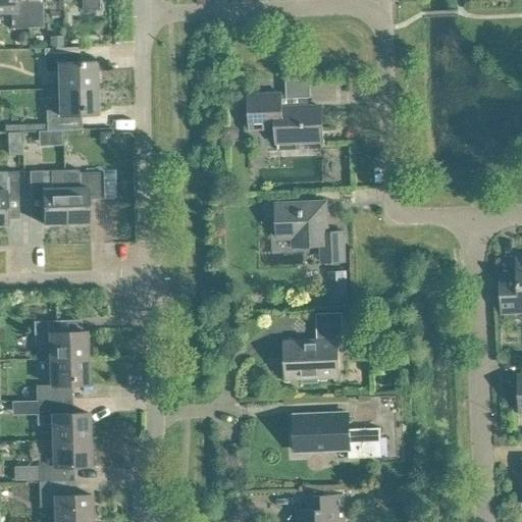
[(28,28),(27,0),(15,0),(0,0),(0,13),(10,13),(10,29),(28,28)]
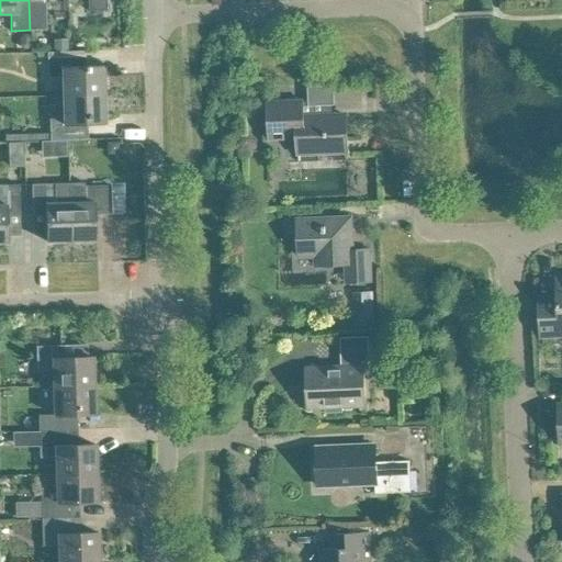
[(27,0),(29,0),(30,30),(45,30),(43,0),(27,0)]
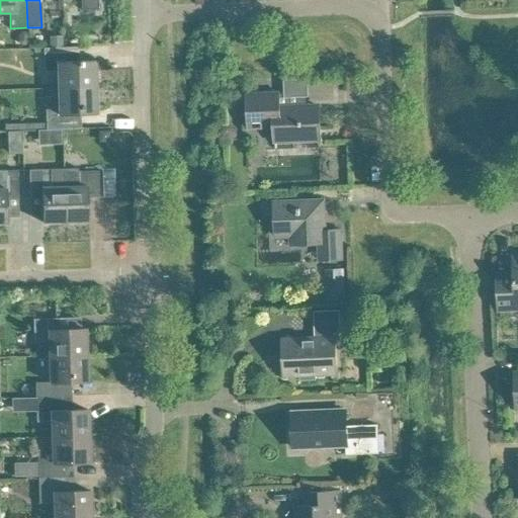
[(80,0),(80,10),(97,9),(96,0),(80,0)]
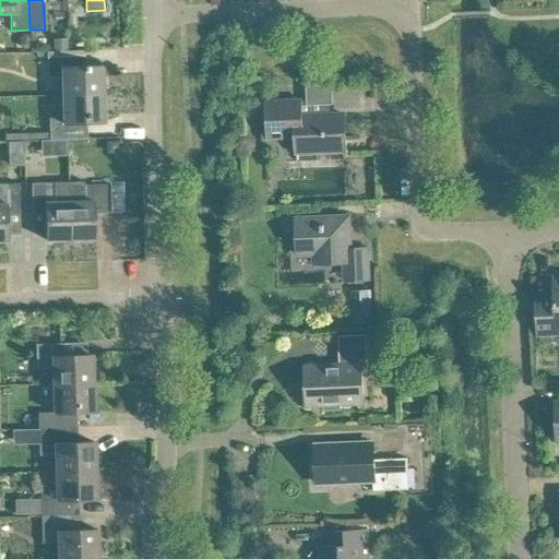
[(51,38),(51,51),(67,51),(67,38),(51,38)]
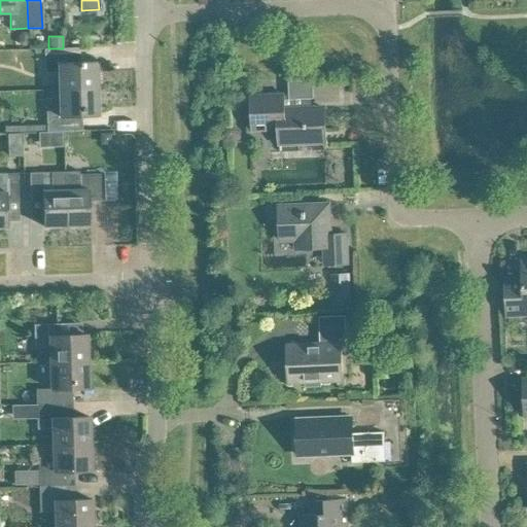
[(58,90),(96,89),(96,62),(71,63),(71,48),(63,48),(48,48),(43,49),(44,73),(57,72),(58,90)]
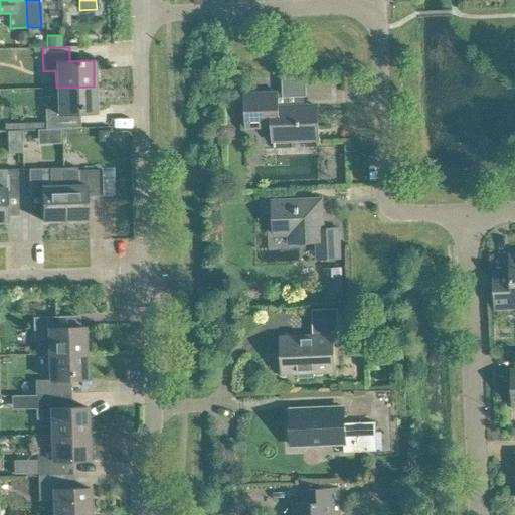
[(94,87),(56,88),(56,105),(44,105),(44,128),(71,128),(71,114),(95,113),(94,87)]
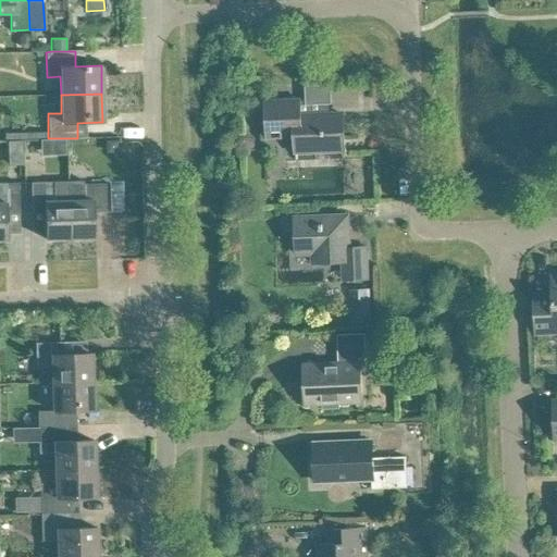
[(329,114),(327,99),(265,101),(267,137),(294,136),(295,153),(310,151),(310,148),(344,147),(342,114),(329,114)]
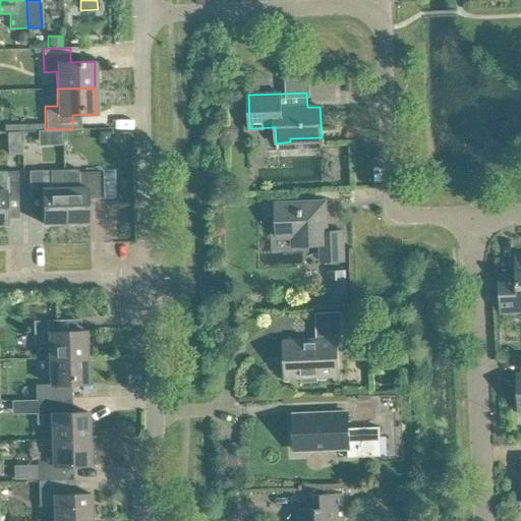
[(109,133),(99,133),(99,143),(109,143),(109,133)]
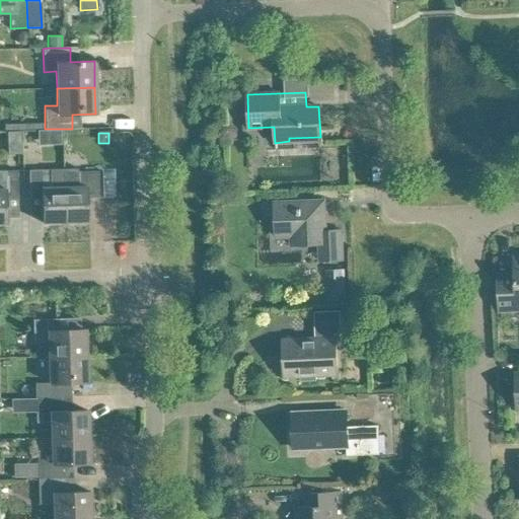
[(19,153),(6,153),(6,164),(19,163),(19,153)]
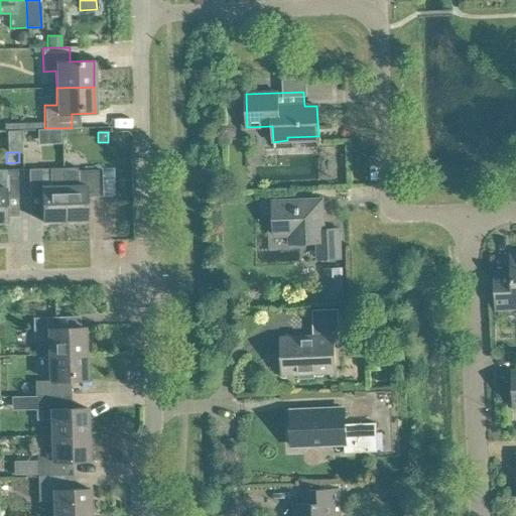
[(61,168),(63,221),(86,221),(86,192),(101,192),(101,170),(78,170),(78,167),(61,168)]
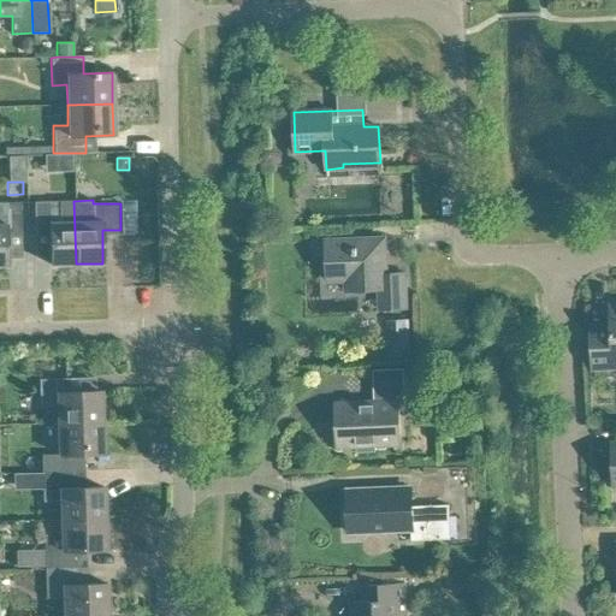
[(49,265),(76,264),(73,201),(34,202),(34,232),(48,232),(49,265)]
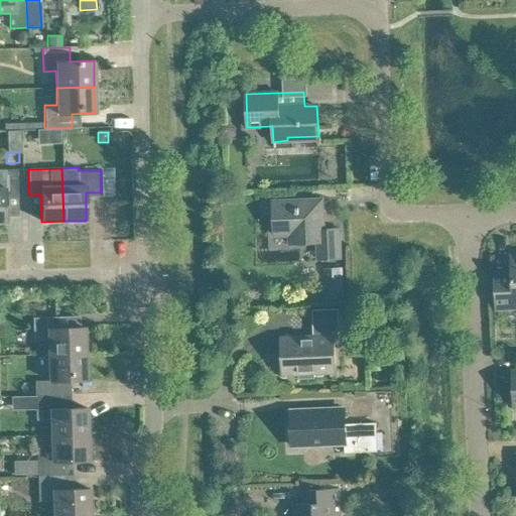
[(0,223),(6,223),(5,196),(17,195),(16,169),(0,169),(0,223)]
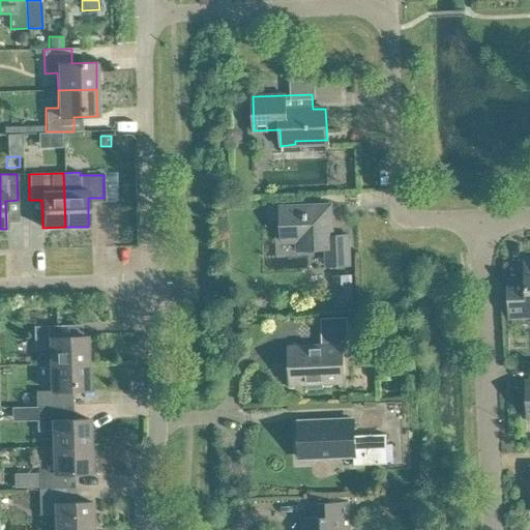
[(331,236),(329,206),(280,208),(281,241),(297,241),(298,251),(326,248),(327,266),(347,265),(345,236),(331,236)]
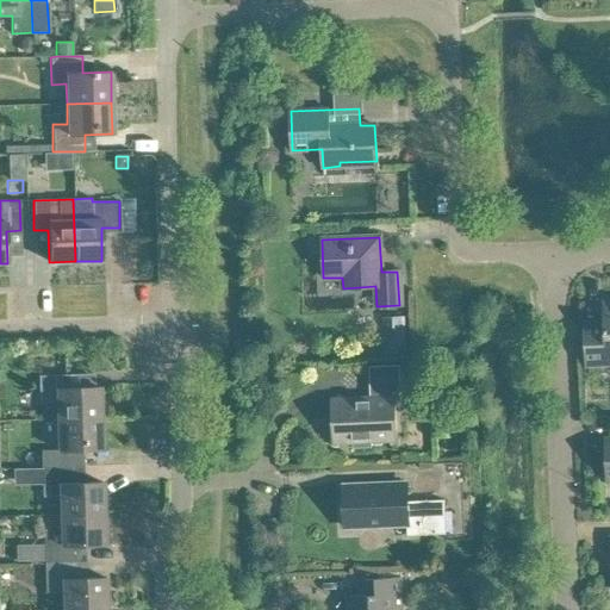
[(609,302),(603,303),(604,321),(583,322),(584,366),(609,365),(609,302)]
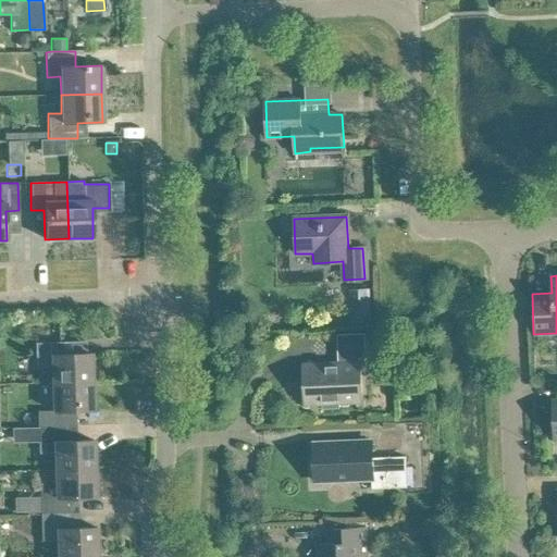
[(371,322),(370,289),(349,291),(350,322),(371,322)]
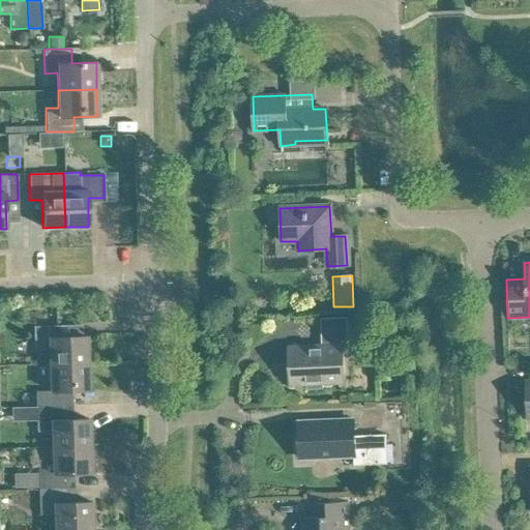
[(323,388),(323,384),(344,383),(342,341),(348,341),(347,317),(320,319),(321,345),(288,347),(290,385),(305,384),(305,389),(323,388)]
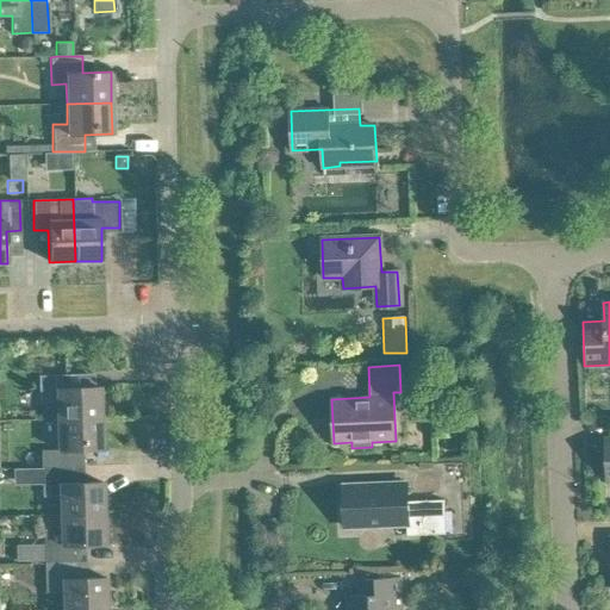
[(57,419),(99,418),(98,387),(94,387),(93,374),(38,375),(39,402),(56,402),(57,419)]
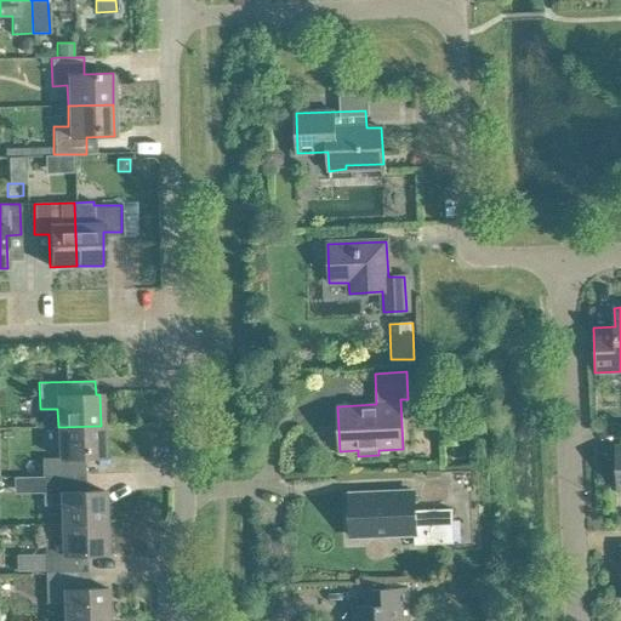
[(41,476),(84,474),(84,459),(102,457),(101,426),(58,427),(58,457),(41,459),(41,476)]
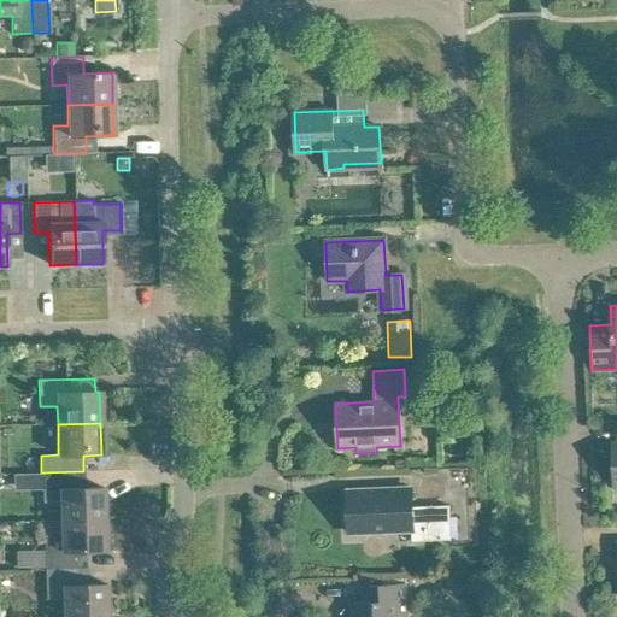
[(60,521),(104,519),(103,488),(84,489),(83,471),(41,472),(42,503),(60,501),(60,521)]
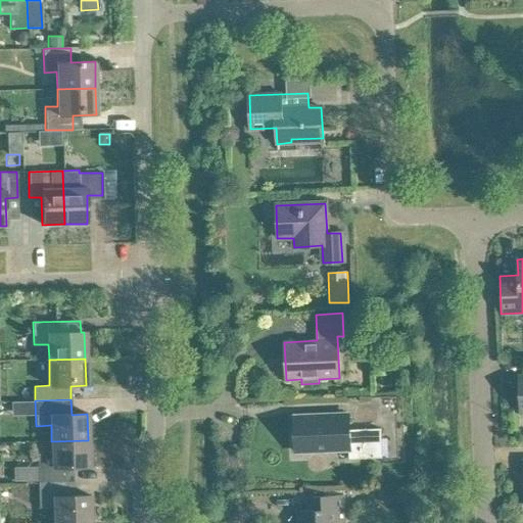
[(349,430),(348,415),(293,417),(295,452),(348,449),(349,459),(382,458),(381,429),(349,430)]
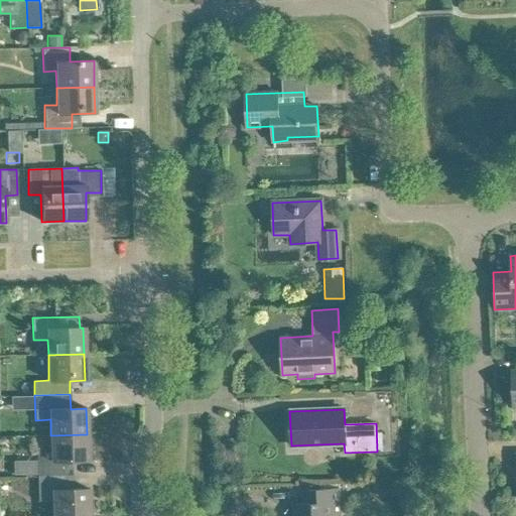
[(37,476),(62,476),(62,462),(88,461),(87,434),(50,435),(51,452),(36,452),(37,476)]
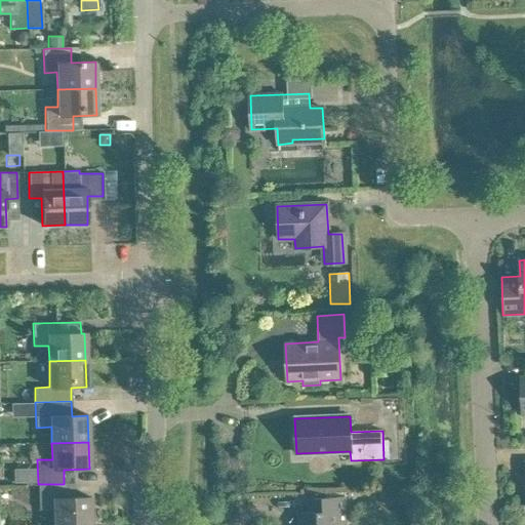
[(54,524),(90,524),(90,497),(64,498),(64,484),(38,484),(39,510),(53,509),(54,524)]
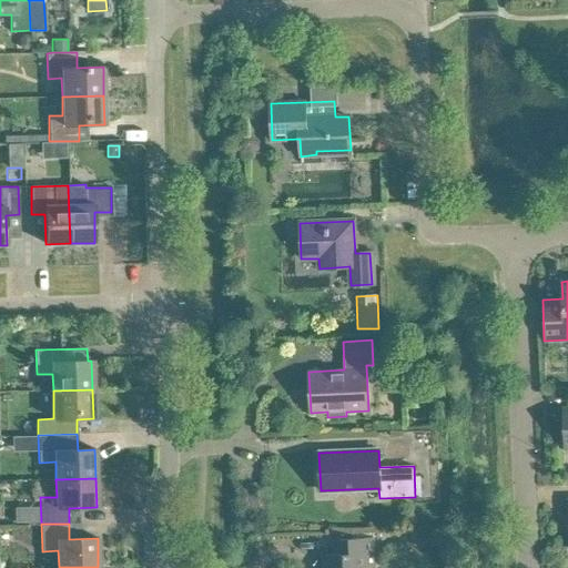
[(373,567),(373,538),(338,540),(338,555),(323,555),(323,567),(373,567)]
